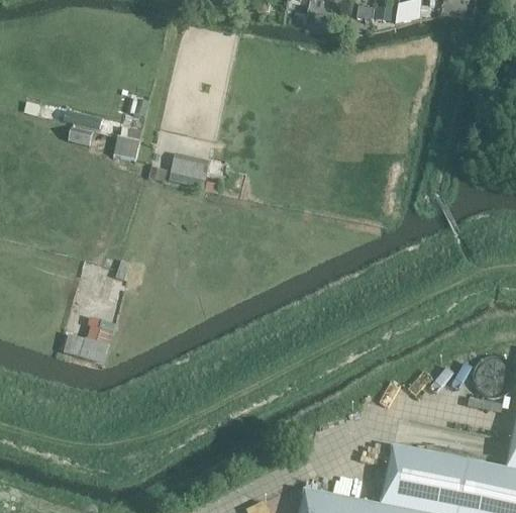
[(354,5),(352,16),(369,19),(371,7),(354,5)]
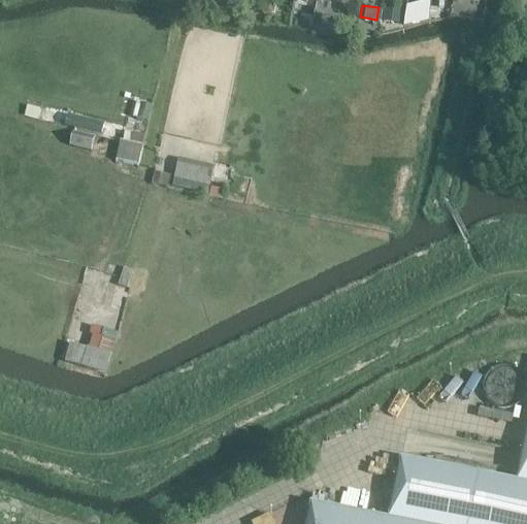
[(72,130),(69,142),(90,148),(93,134),(72,130)]
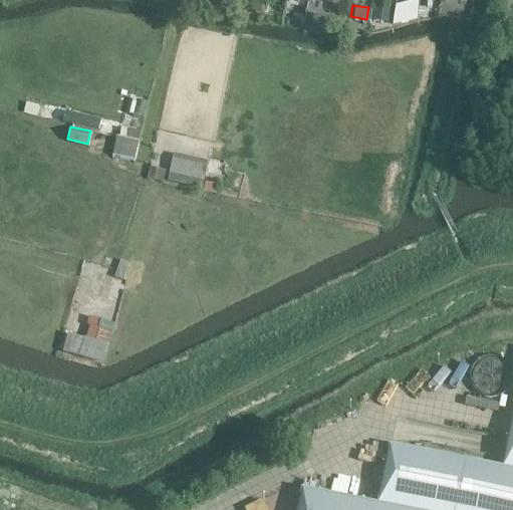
[(112,153),(135,157),(138,139),(116,135),(112,153)]
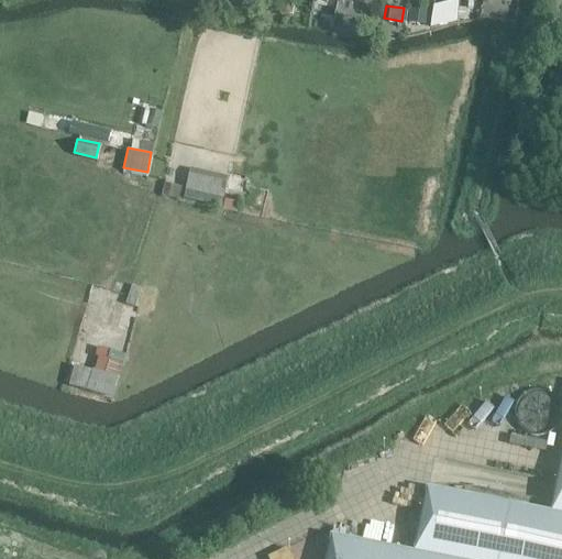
[(184,195),(220,203),(227,174),(190,166),(184,195)]
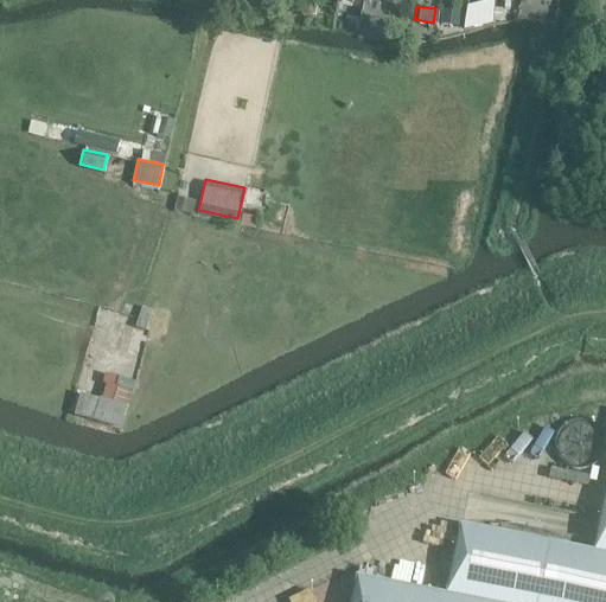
[(121,377),(113,402),(80,391),(74,411),(120,426),(126,405),(133,380),(121,377)]
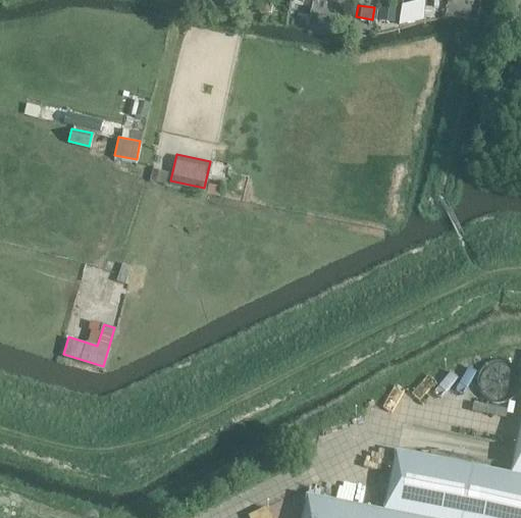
[(477,371),(476,376),(477,385),(482,395),(490,400),(500,401),(509,398),(516,392),(519,383),(518,374),(515,366),(509,361),(502,358),(493,359),(486,361),(482,364),(479,368),(477,371)]
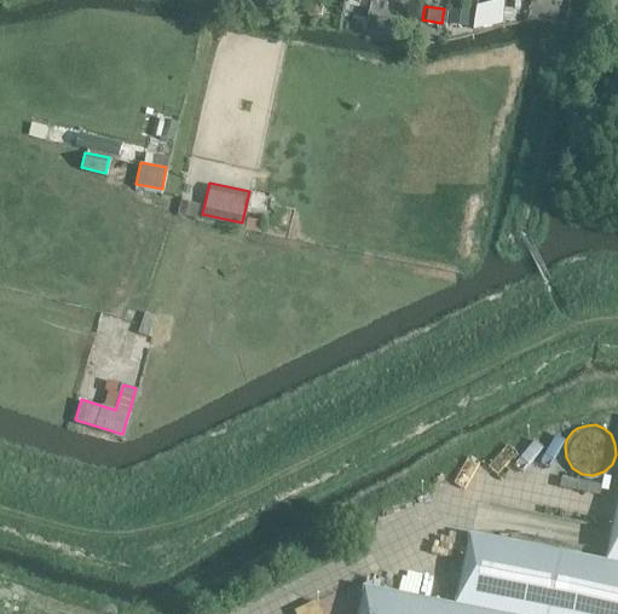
[(617,613),(617,493),(605,560),(468,533),(454,603),(363,585),(356,613),(617,613)]
